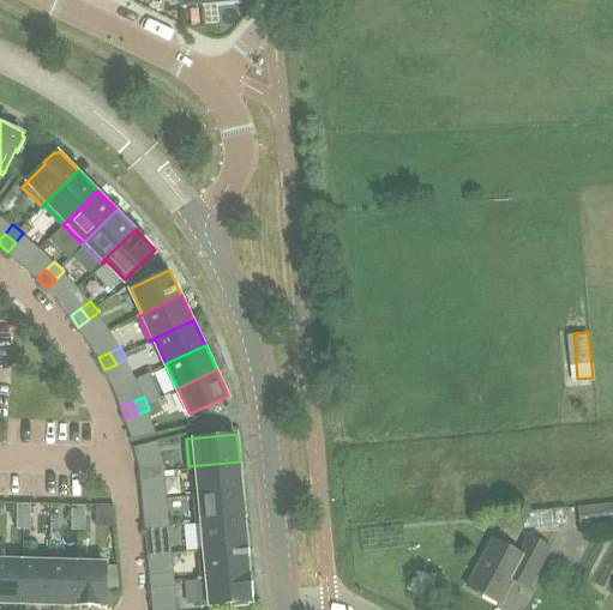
[(188,466),(188,467),(197,467),(199,491),(191,493),(191,494),(242,489),(240,461),(188,466)]
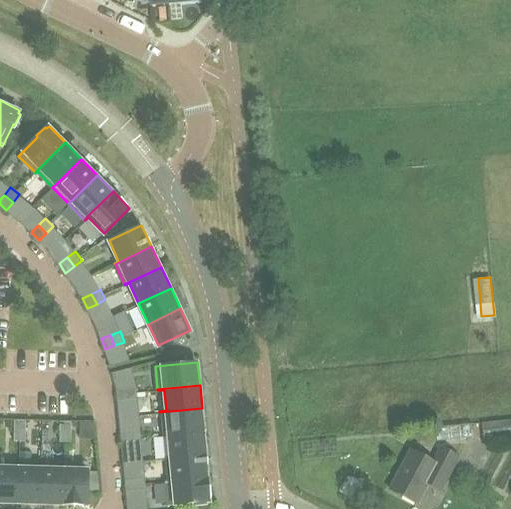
[(117,399),(128,398),(127,386),(116,387),(117,399)]
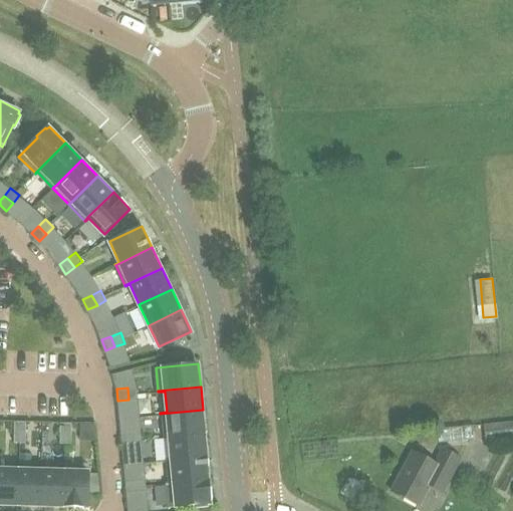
[(138,388),(127,388),(129,400),(139,399),(138,388)]
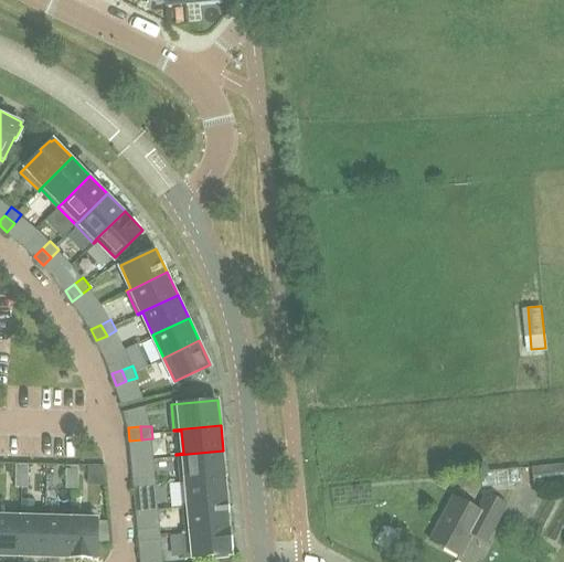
[(176,455),(178,481),(183,480),(183,481),(225,478),(223,451),(176,455)]
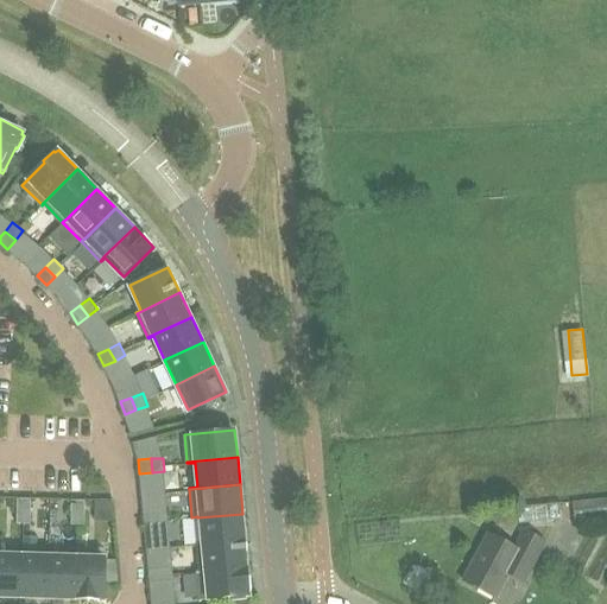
[(606,491),(570,495),(571,500),(573,514),(606,510),(606,491)]
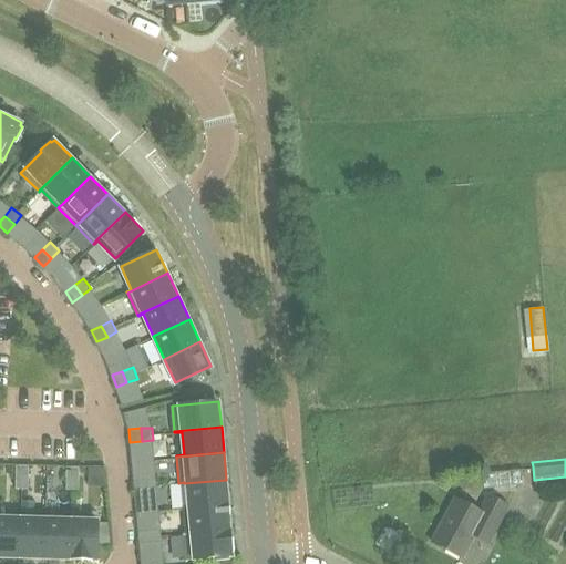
[(29,475),(29,464),(17,463),(16,475),(29,475)]
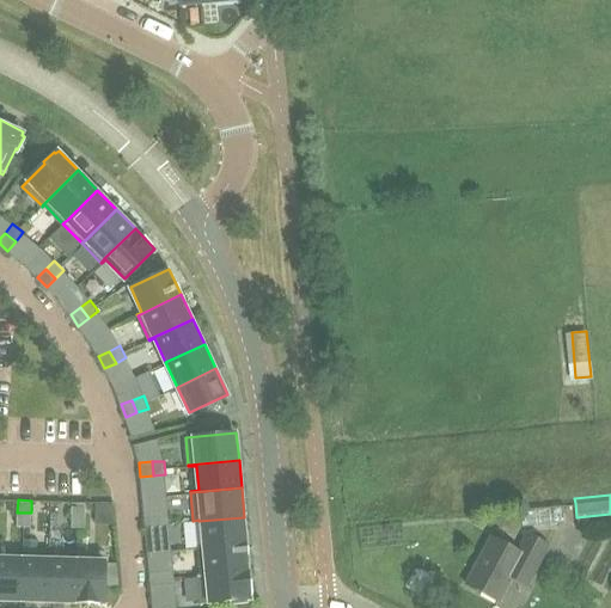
[(86,514),(86,502),(72,502),(72,514),(86,514)]
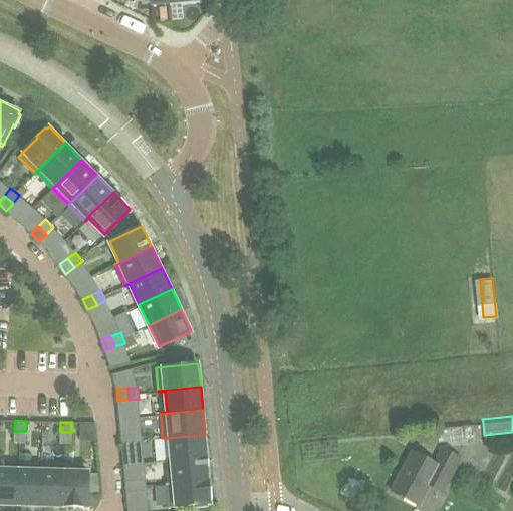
[(440,442),(476,438),(475,425),(438,429),(440,442)]
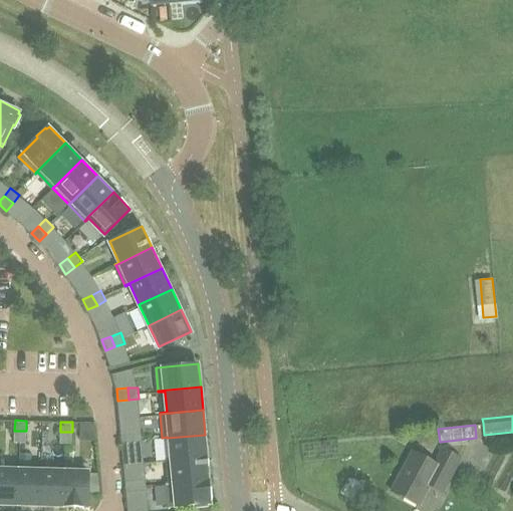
[(14,431),(14,441),(26,441),(26,431),(14,431)]
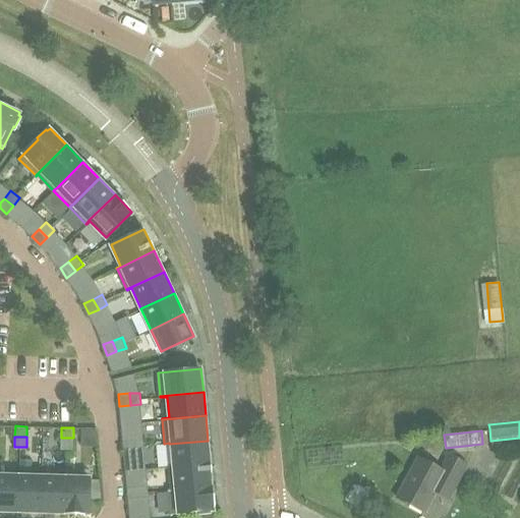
[(61,438),(61,448),(72,448),(73,438),(61,438)]
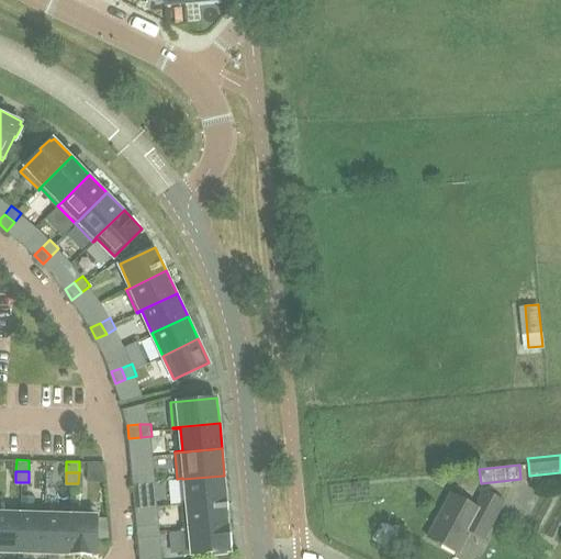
[(155,473),(144,474),(145,487),(156,485),(155,473)]
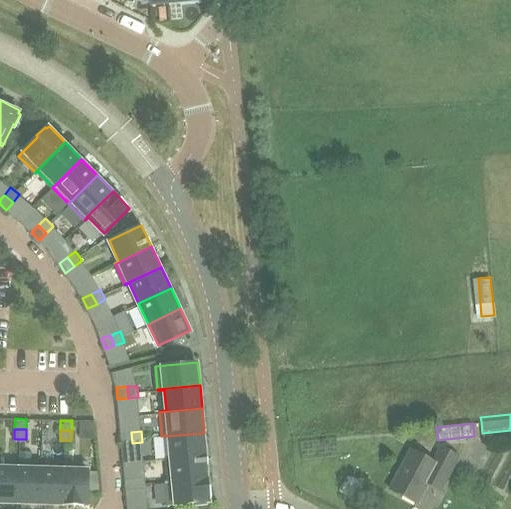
[(122,444),(132,443),(131,432),(121,433),(122,444)]
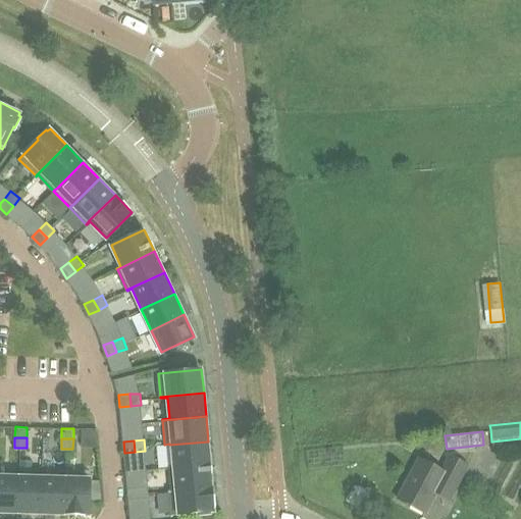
[(169,445),(171,465),(166,466),(173,466),(210,462),(208,442),(169,445)]
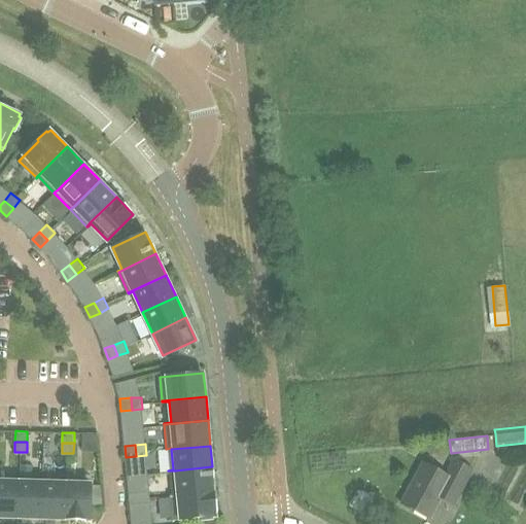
[(423,461),(401,501),(429,517),(441,496),(454,502),(472,468),(454,459),(446,474),(423,461)]
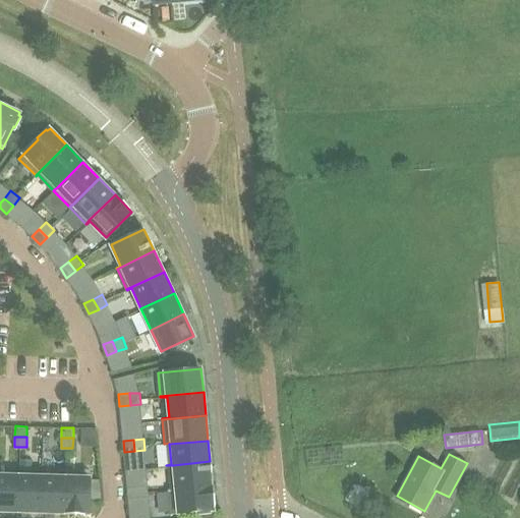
[(166,465),(168,487),(166,487),(166,488),(212,484),(210,461),(166,465)]
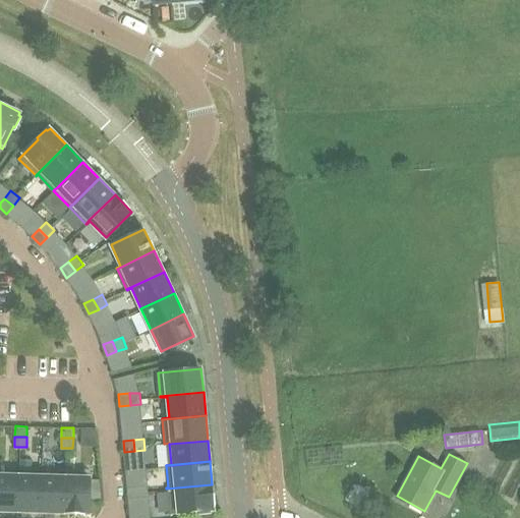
[(19,474),(0,473),(0,510),(18,511),(19,474)]
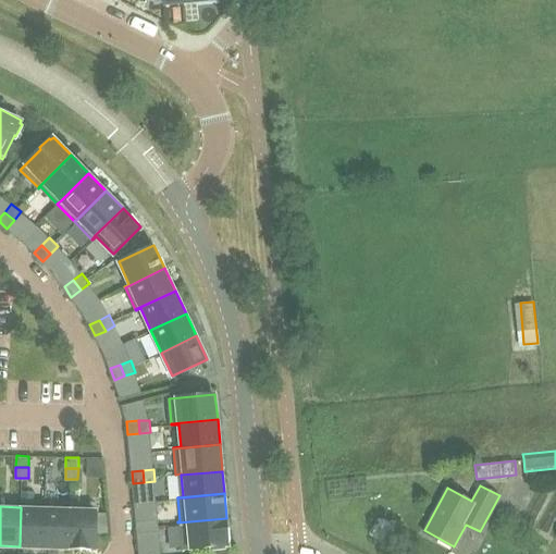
[(46,508),(21,507),(20,546),(45,546),(46,508)]
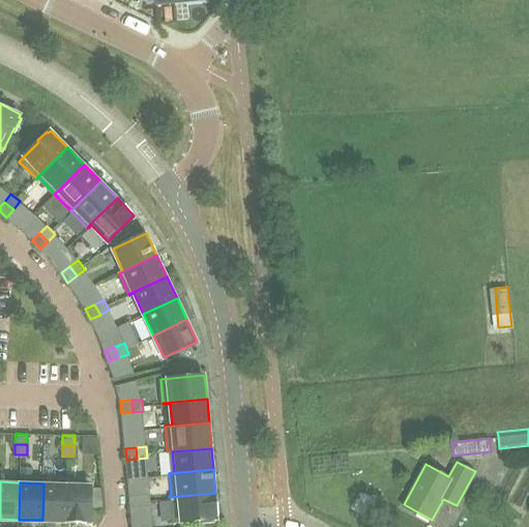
[(66,484),(43,484),(42,520),(65,521),(66,484)]
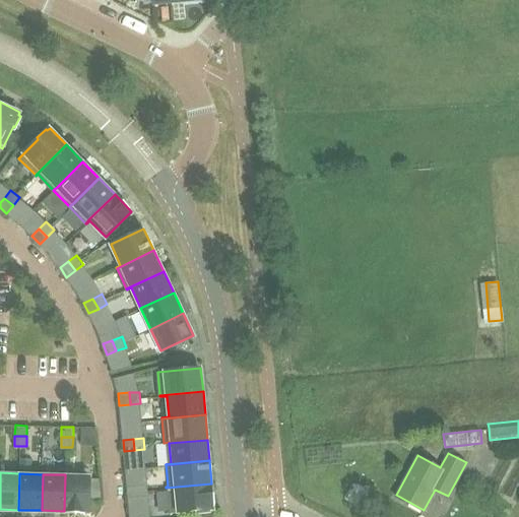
[(89,475),(65,474),(64,511),(88,512),(89,475)]
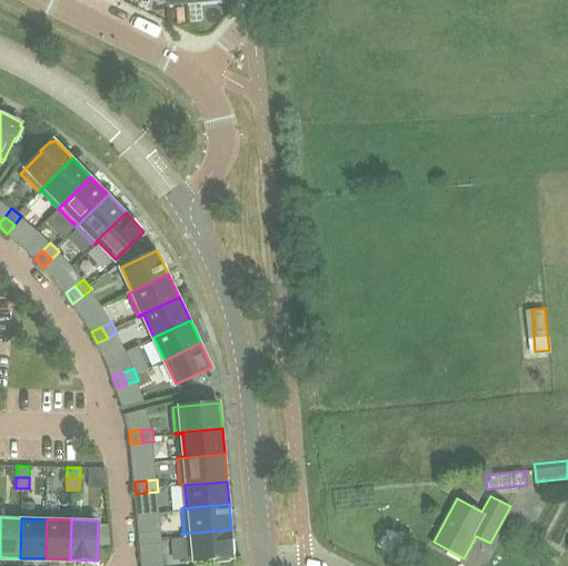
[(181,534),(183,560),(216,557),(217,559),(230,558),(229,556),(233,556),(231,529),(181,534)]
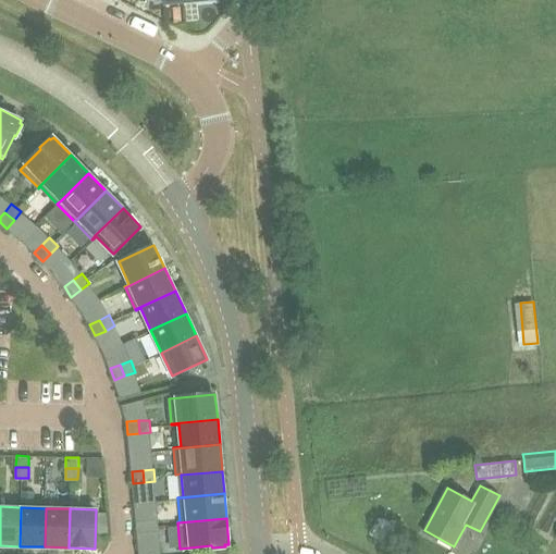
[(137,533),(148,532),(147,519),(136,520),(137,533)]
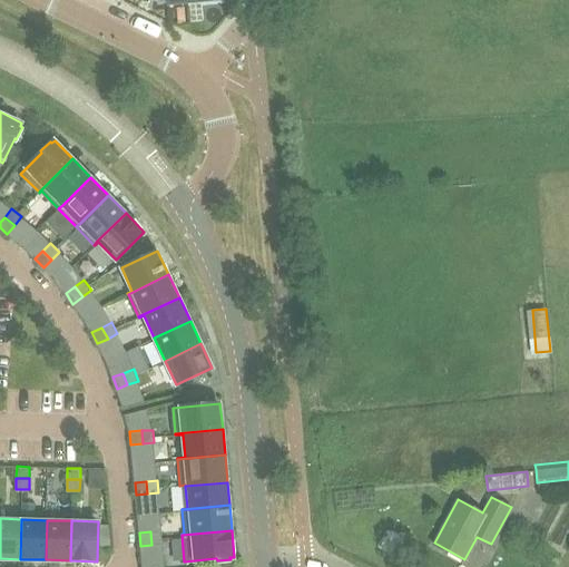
[(162,531),(150,531),(151,545),(163,544),(162,531)]
